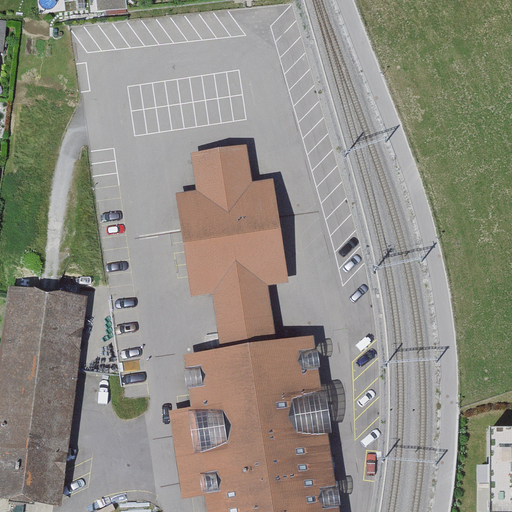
[(127,10),(126,0),(95,0),(97,13),(127,10)]
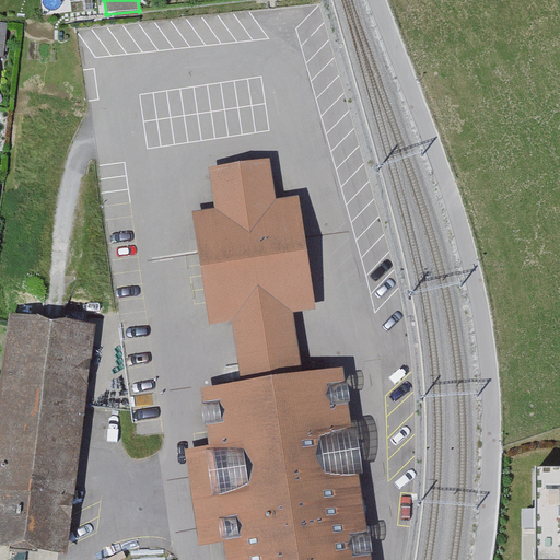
[(209,325),(231,322),(240,381),(301,372),(292,313),(315,308),(299,196),(276,199),(270,159),(209,167),(214,208),(191,211),(209,325)]
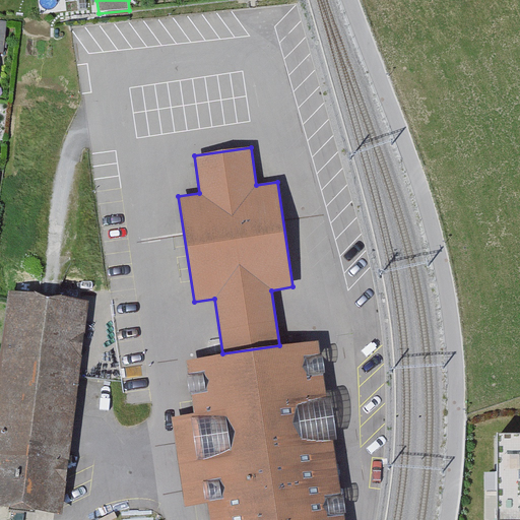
[(0,409),(2,410),(0,423),(0,504),(56,511),(79,307),(14,299),(5,382),(0,381),(0,409)]
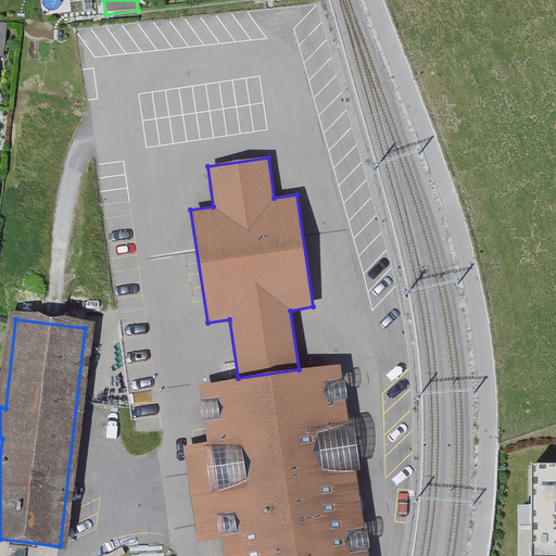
[(368,555),(342,364),(299,369),(238,378),(199,384),(207,443),(184,446),(198,542),(223,538),(225,555),(368,555)]
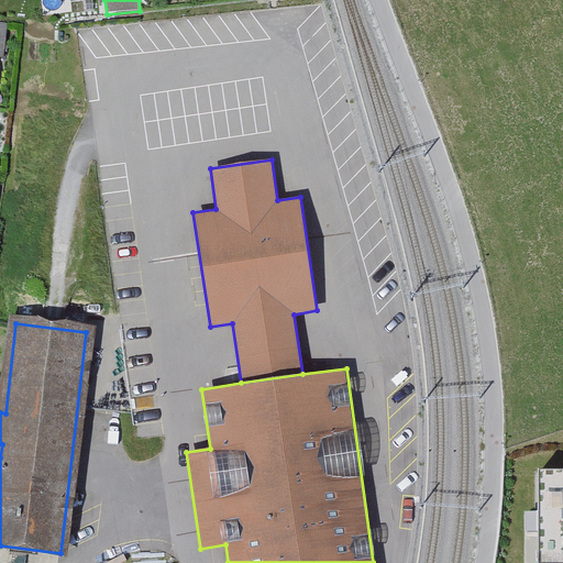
[(562,559),(562,562),(562,474),(538,474),(538,559),(562,559)]
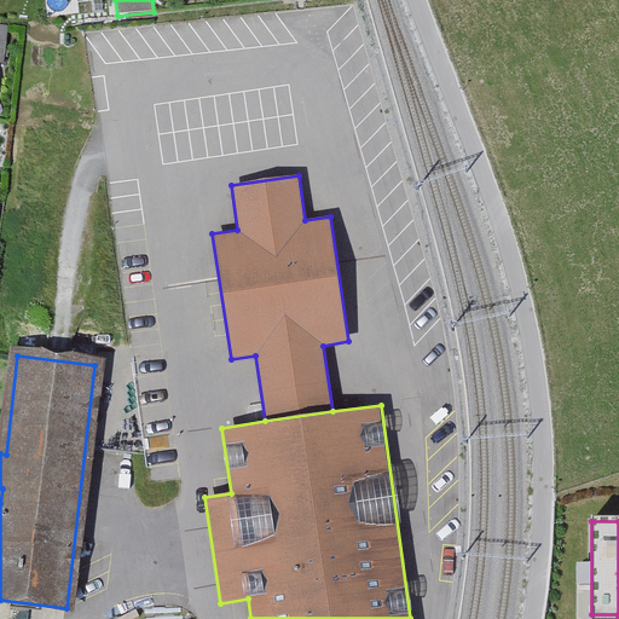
All buildings are outlined.
